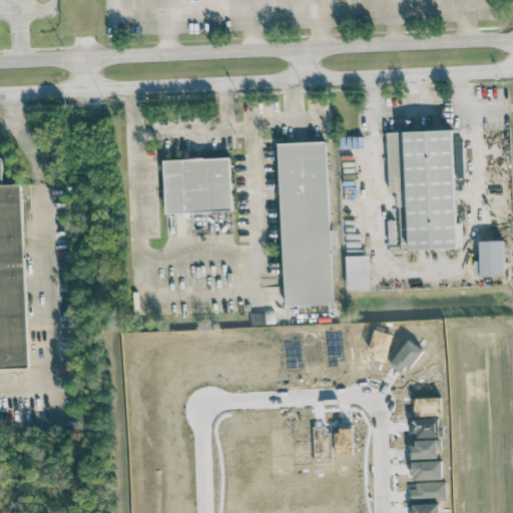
[(277,141),(325,139),(329,228),(335,228),(336,244),(330,244),(332,303),(285,305),(277,141)]
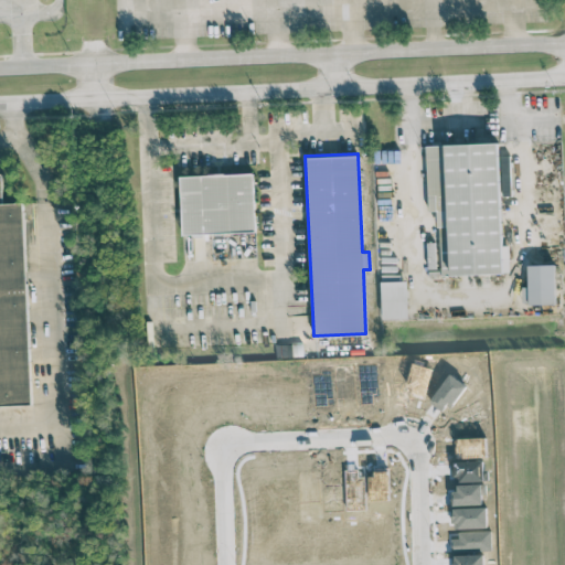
[(0,405),(31,405),(23,203),(2,203),(2,173),(0,173),(0,405)]
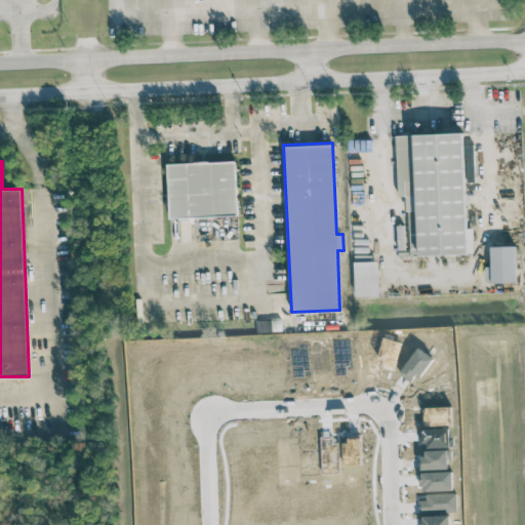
[(169,217),(237,216),(236,162),(168,163),(169,217)]
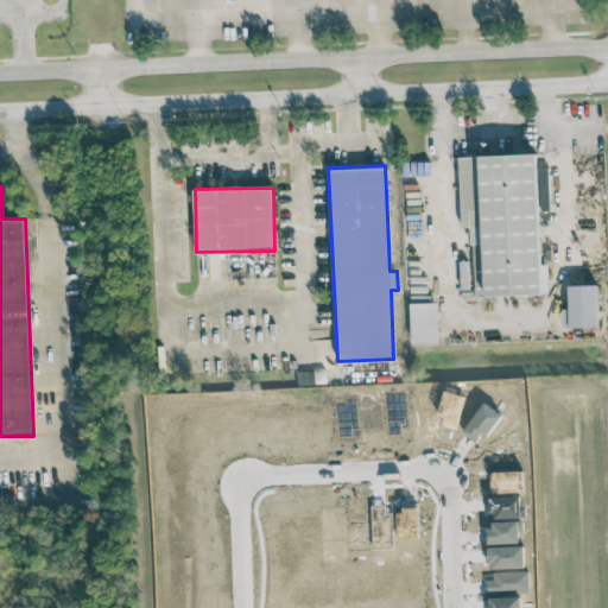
[(596,285),(569,285),(569,309),(562,309),(562,328),(597,327),(596,285)]
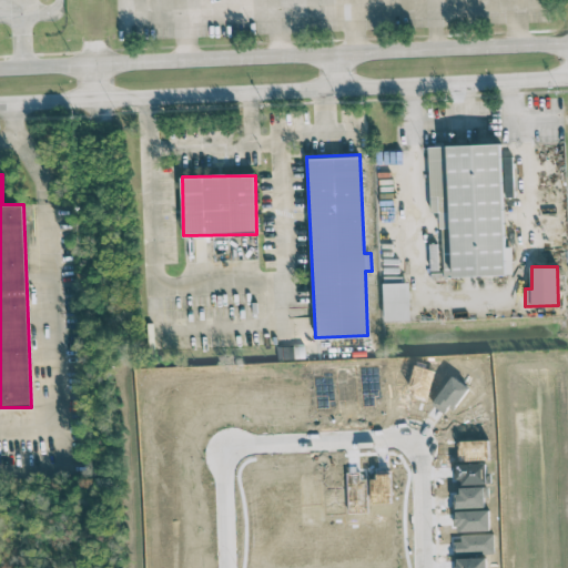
[(409,320),(408,282),(383,283),(383,321),(409,320)]
